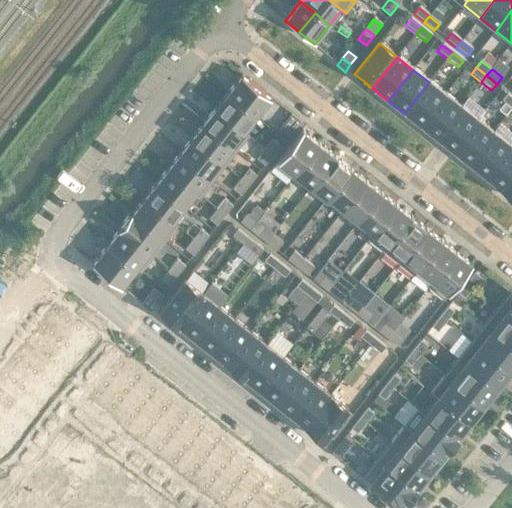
[(240,107),(255,88),(241,76),(226,96),(240,107)]
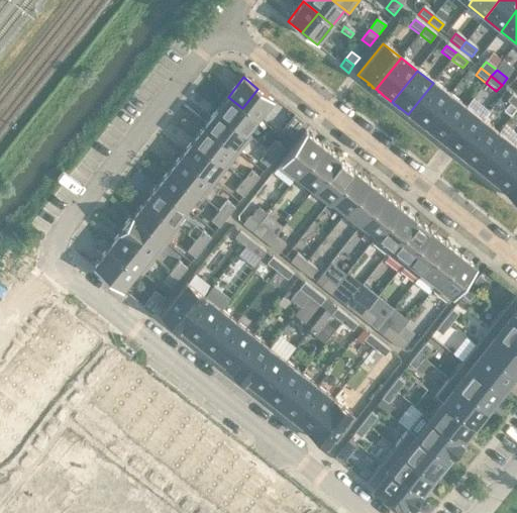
[(424,127),(449,96),(433,83),(408,114),(410,116),(411,117),(411,116),(424,127)]
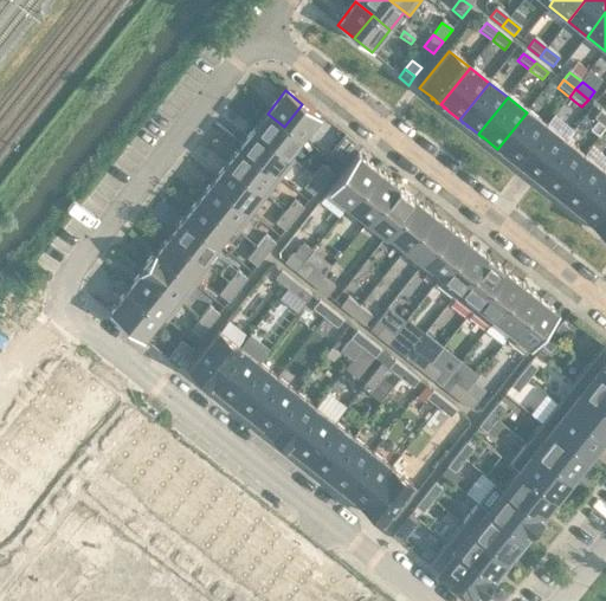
[(302,141),(320,117),(302,104),(284,127),(302,141)]
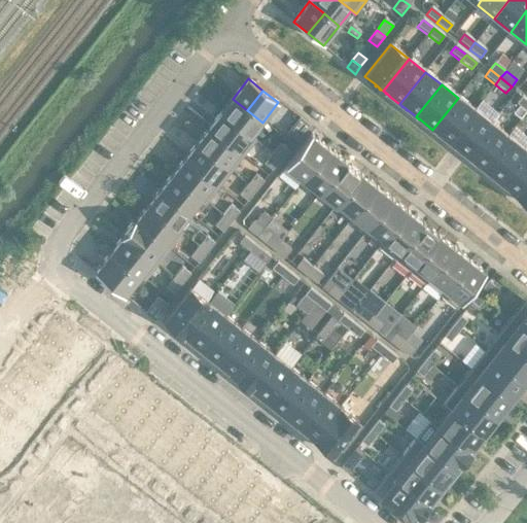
[(449,143),(475,111),(458,98),(432,130),(434,131),(434,132),(435,133),(435,132),(449,143)]
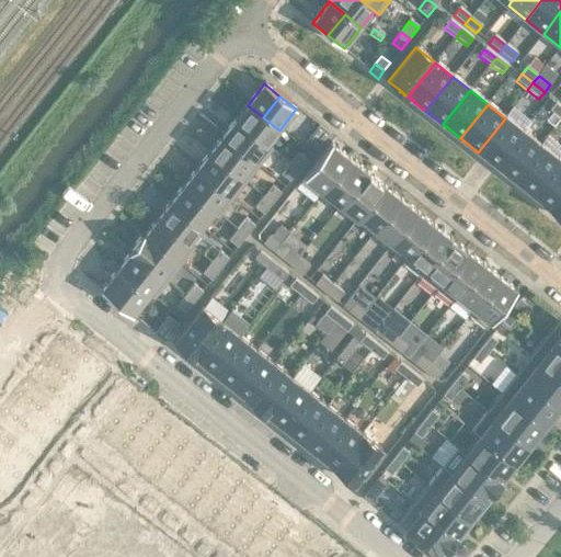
[(549,112),(560,121),(560,120),(560,109),(554,104),(549,112)]
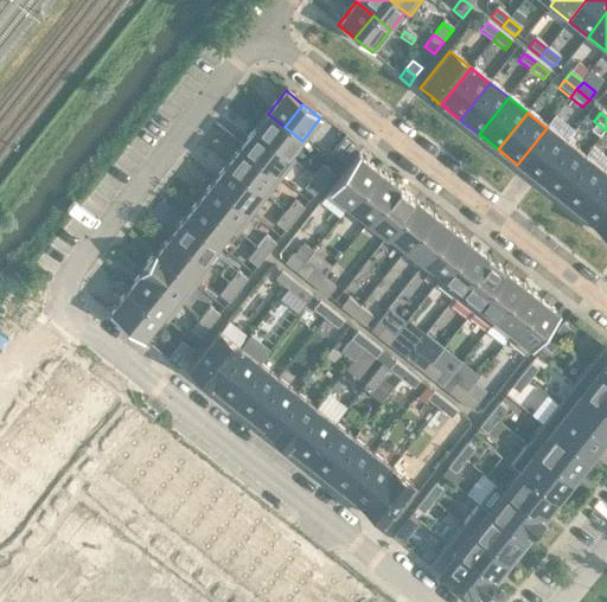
[(302,141),(285,127),(268,114),(254,132),(293,162),(294,162),(288,158),(302,141)]
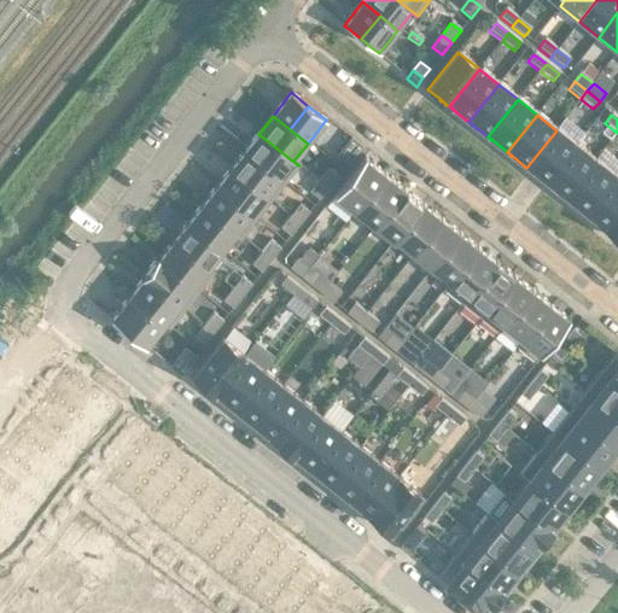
[(535,175),(535,174),(546,182),(576,145),(557,130),(526,168),(529,169),(529,170),(530,170),(534,173),(534,174),(535,175)]
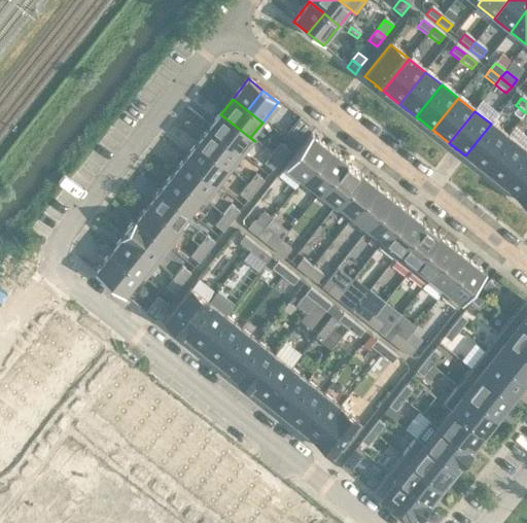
[(220,114),(208,130),(242,157),(254,141),(220,114)]
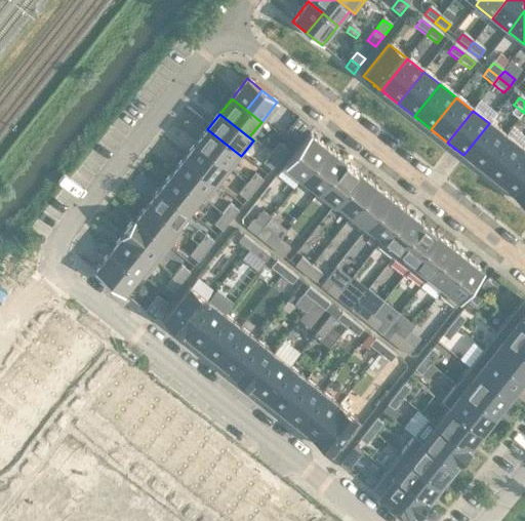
[(298,118),(292,126),(300,133),(307,125),(298,118)]
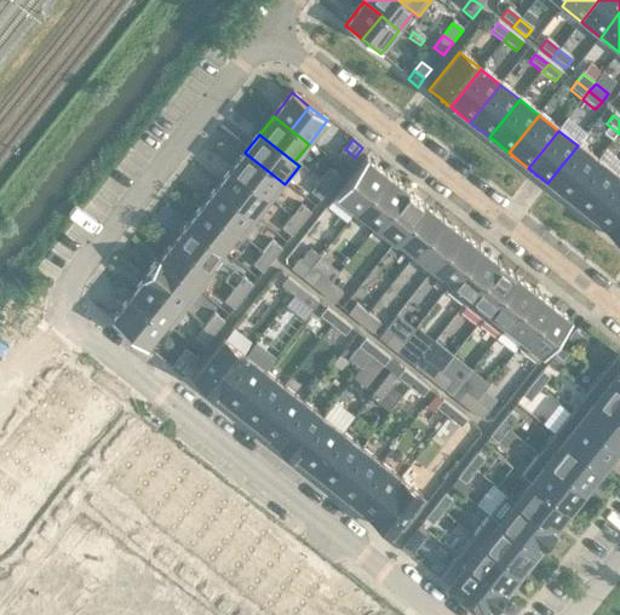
[(567,199),(597,161),(578,145),(547,183),(550,185),(551,187),(551,185),(555,189),(555,190),(556,190),(567,199)]
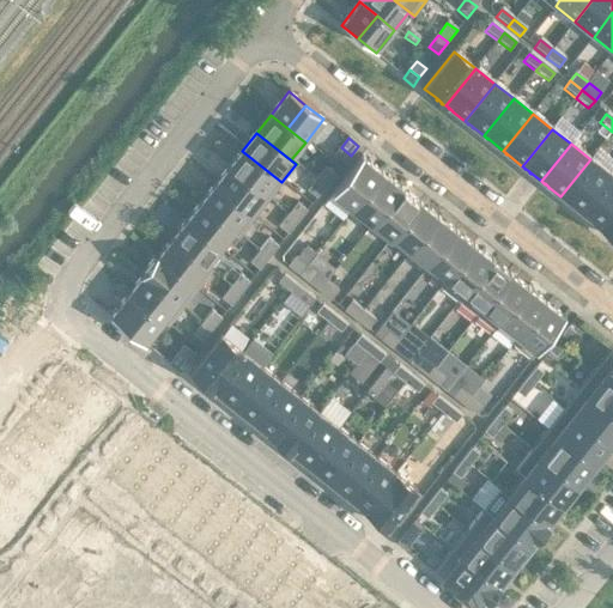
[(345,164),(351,156),(341,147),(334,157),(345,164)]
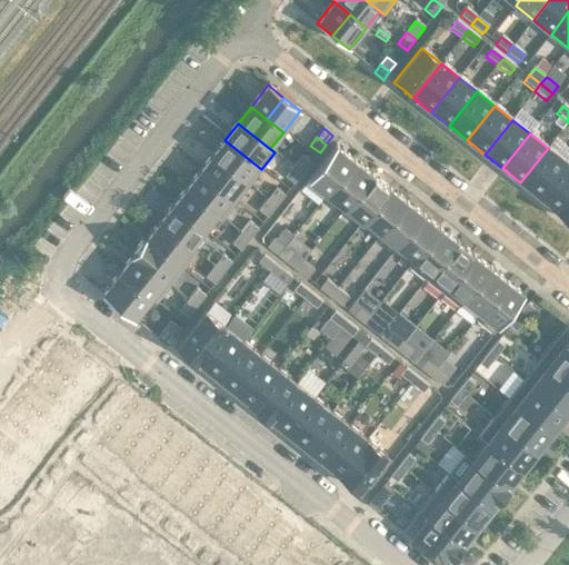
[(249,187),(261,169),(225,140),(211,157),(249,187)]
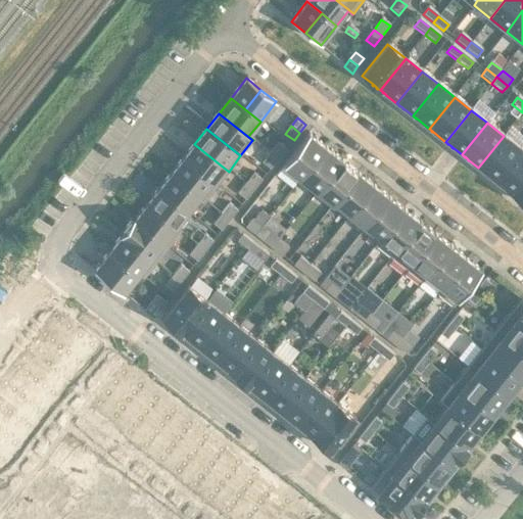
[(308,136),(310,135),(308,134),(282,167),(299,180),(325,148),(308,136)]
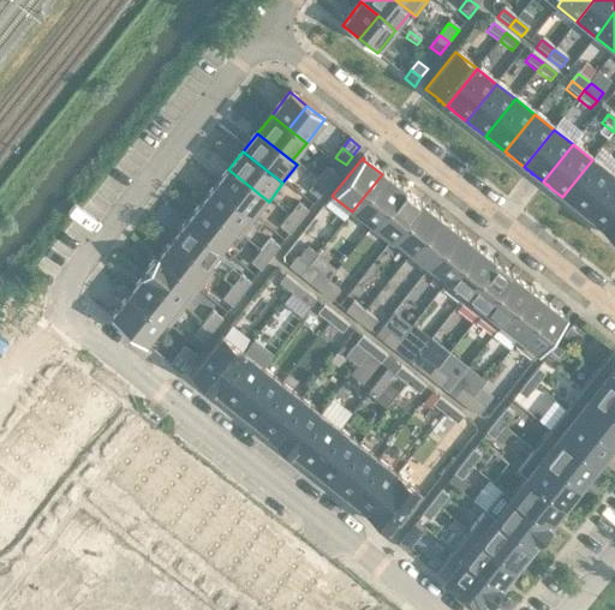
[(581,213),(611,175),(592,160),(562,197),(569,203),(571,204),(571,203),(581,213)]
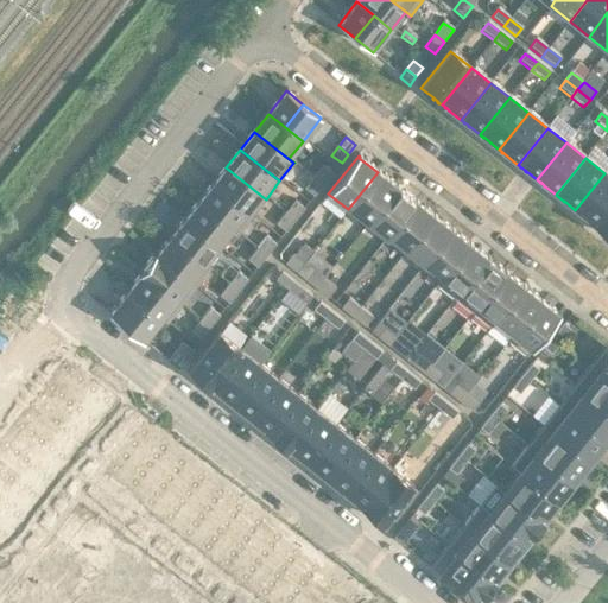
[(252,217),(266,200),(226,167),(211,185),(252,217)]
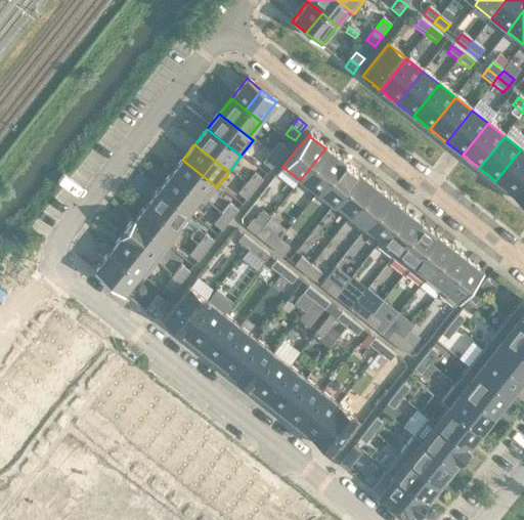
[(278,144),(270,155),(278,161),(287,150),(278,144)]
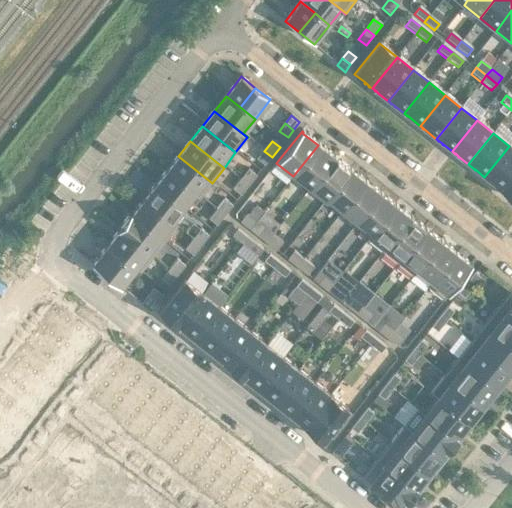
[(318,145),(293,176),(309,189),(334,158),(318,145)]
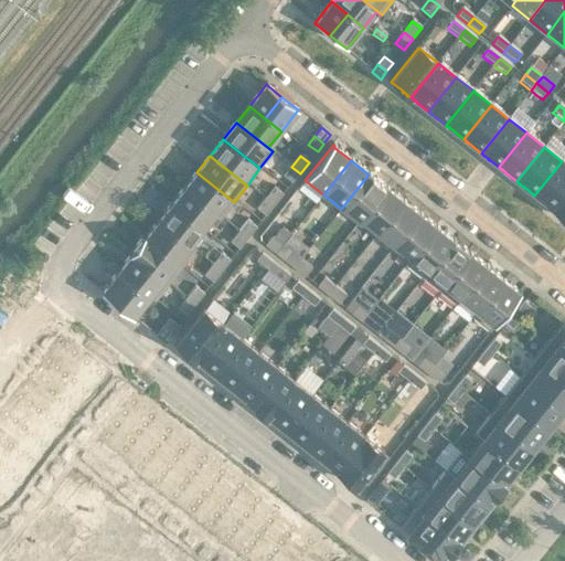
[(537,198),(541,200),(541,201),(542,202),(542,201),(552,209),(564,192),(564,162),(562,161),(534,196),(536,197),(536,198),(537,198)]
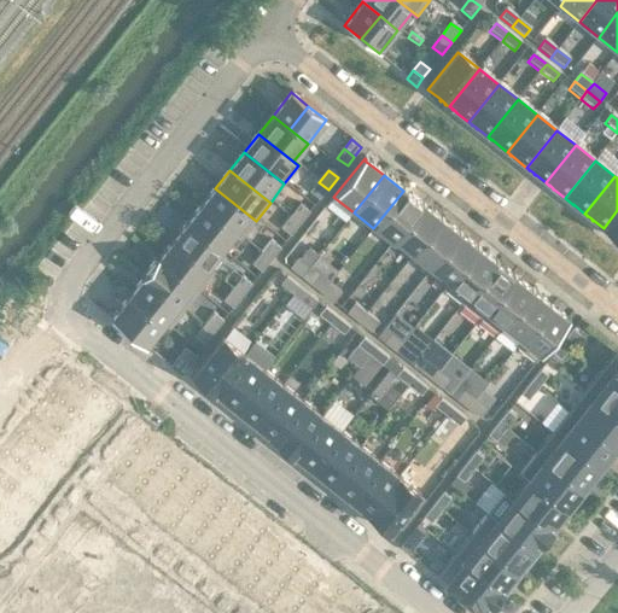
[(328,190),(319,182),(309,193),(319,202),(328,190)]
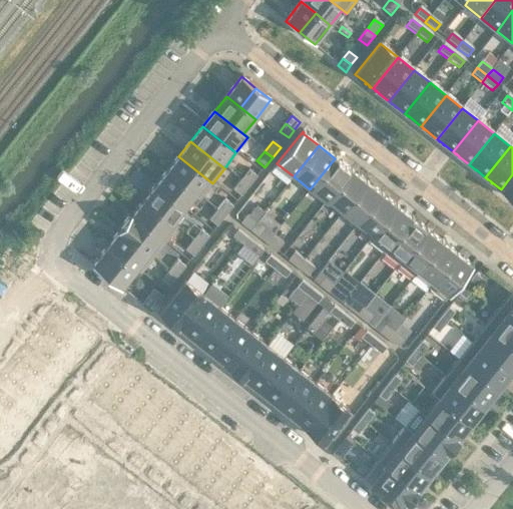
[(200,198),(212,183),(178,156),(166,171),(200,198)]
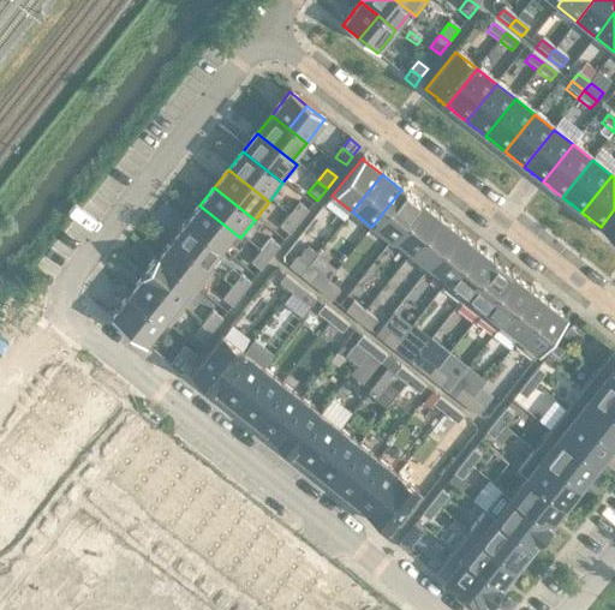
[(390,243),(421,205),(401,190),(371,227),(390,243)]
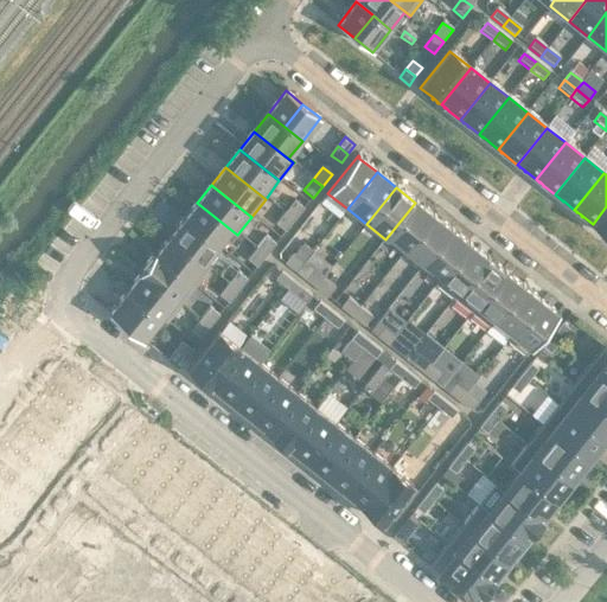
[(237,235),(197,203),(183,221),(217,248),(230,231),(236,235),(237,235)]
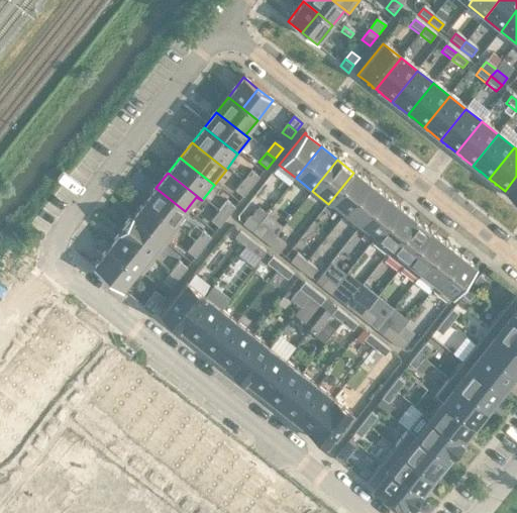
[(249,173),(242,182),(250,189),(259,179),(249,173)]
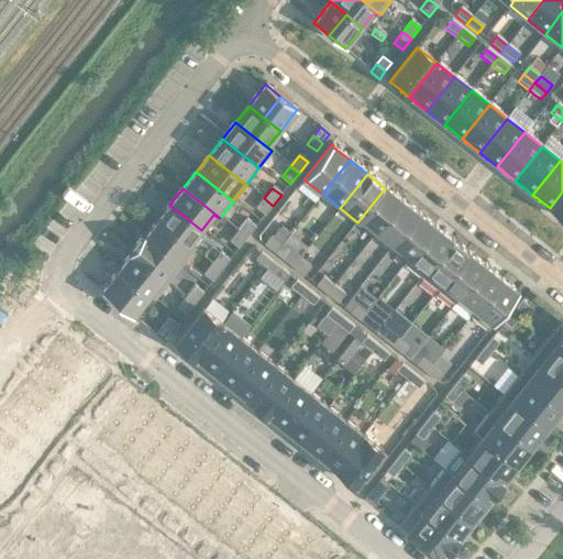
[(376,233),(401,201),(385,188),(357,222),(359,222),(360,221),(376,233)]
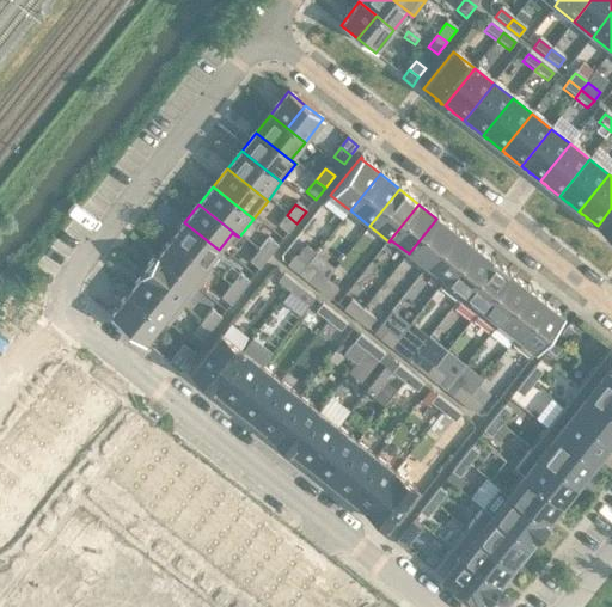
[(611,237),(611,208),(598,226),(598,227),(600,228),(600,230),(601,231),(601,230),(606,233),(605,233),(606,234),(607,233),(611,237)]
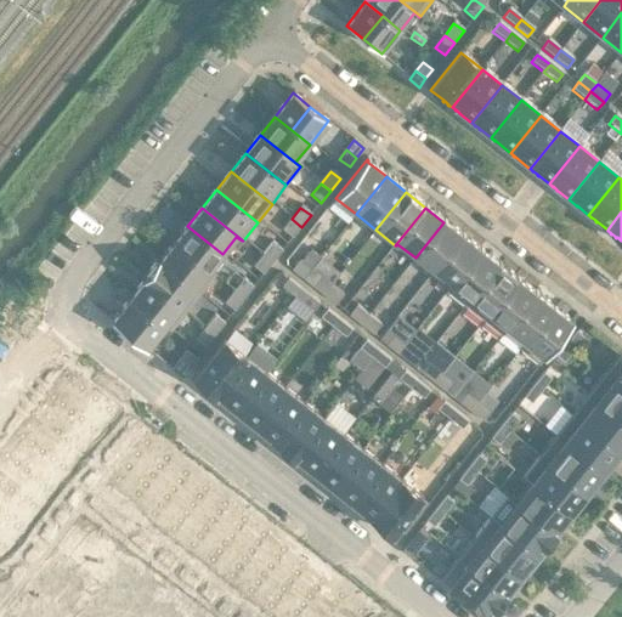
[(301,227),(292,219),(282,231),(292,239),(301,227)]
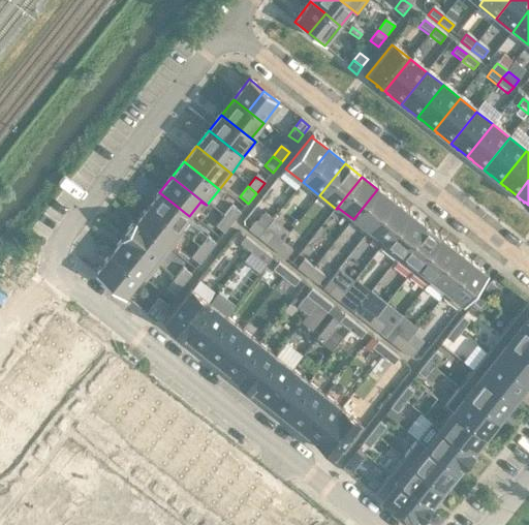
[(377,189),(353,219),(369,232),(393,202),(377,189)]
